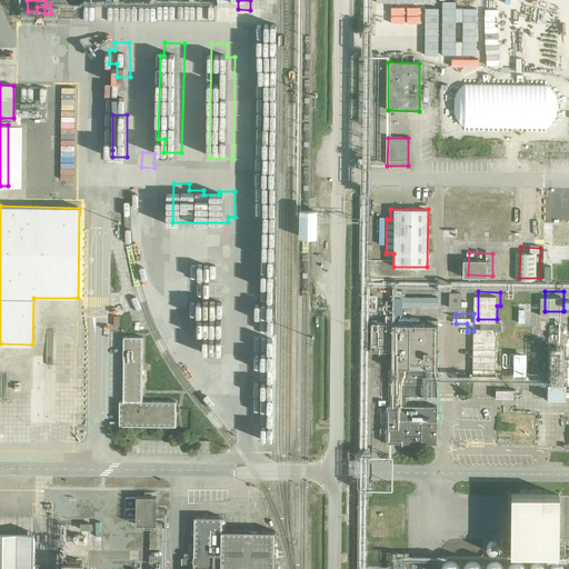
[(370,351),(391,352),(390,406),(386,406),(386,443),(436,445),(436,407),(405,406),(405,397),(436,397),(437,325),(370,323),(370,351)]
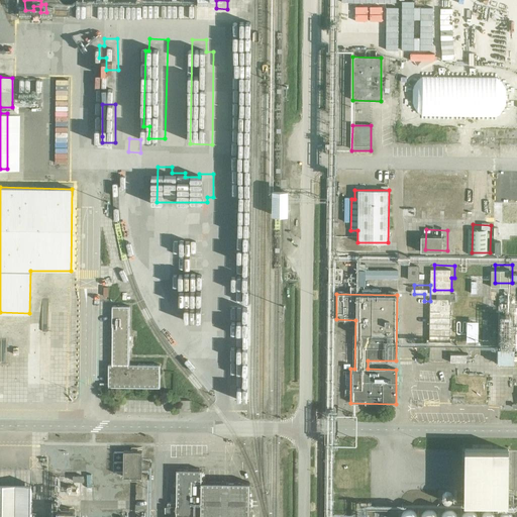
[(453,337),(453,326),(453,294),(433,295),(433,337),(453,337)]
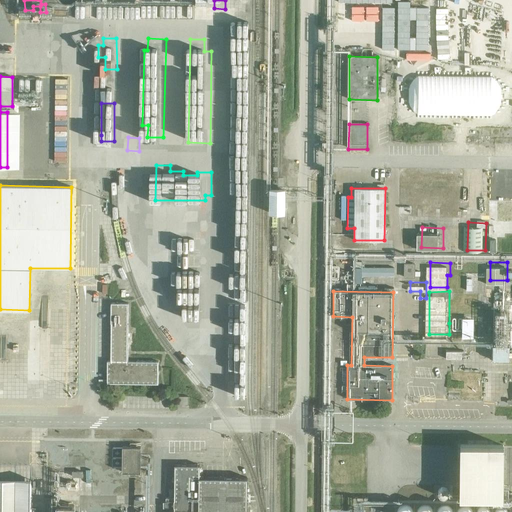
[(158,361),(127,361),(128,303),(110,303),(109,361),(106,361),(106,383),(157,384),(158,361)]
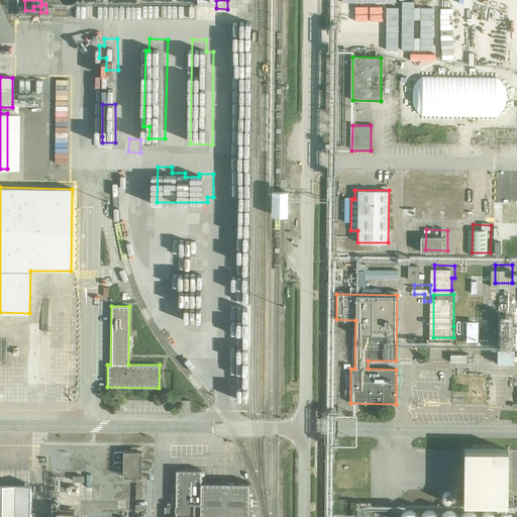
[(472,341),(496,341),(496,323),(484,323),(484,315),(472,315),(472,341)]
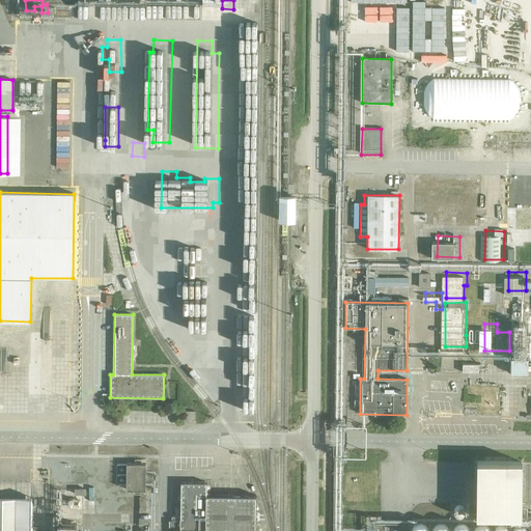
[(530,350),(530,326),(523,326),(523,345),(514,345),(514,350),(530,350)]
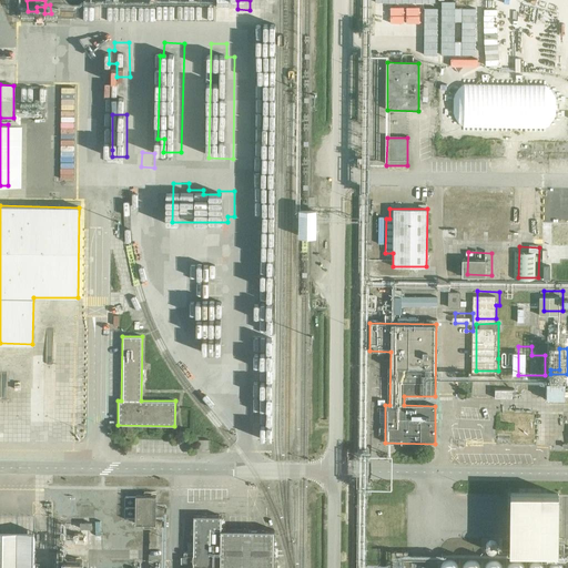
[(506,351),(505,364),(514,365),(515,351),(506,351)]
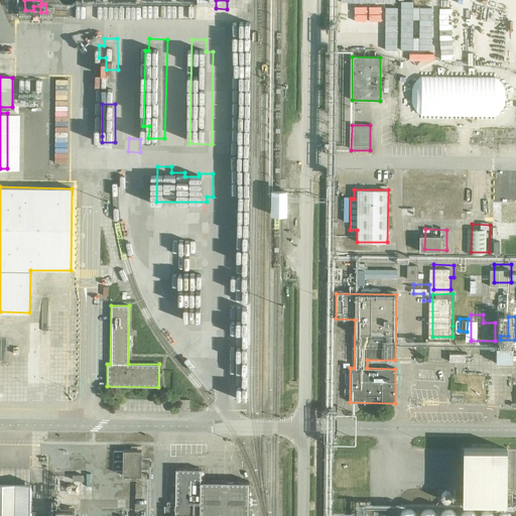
[(21,335),(13,335),(13,347),(21,347),(21,335)]
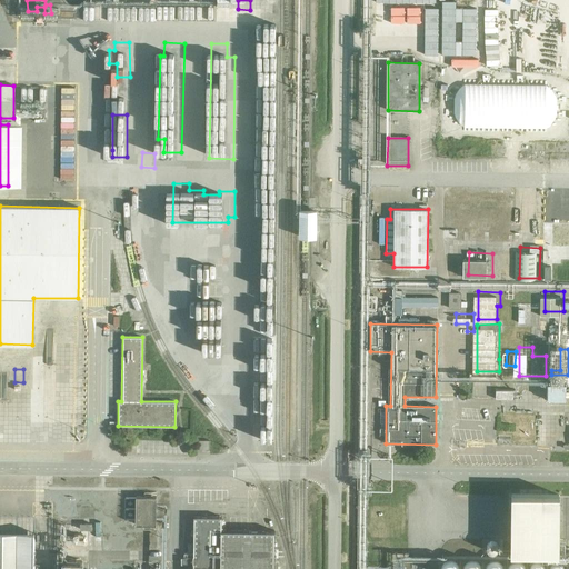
[(568,375),(555,376),(555,398),(568,397),(568,375)]
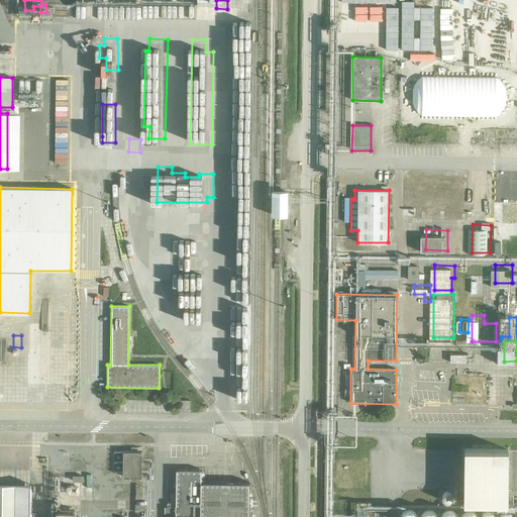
[(471,350),(454,349),(453,360),(470,362),(471,350)]
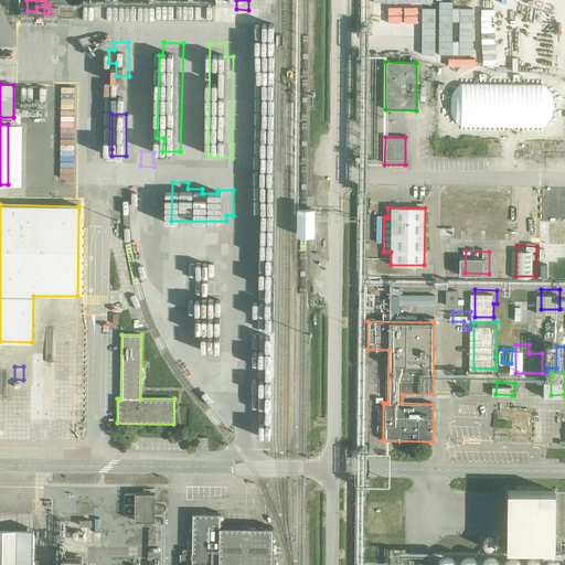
[(210,443),(211,434),(201,433),(201,443),(210,443)]
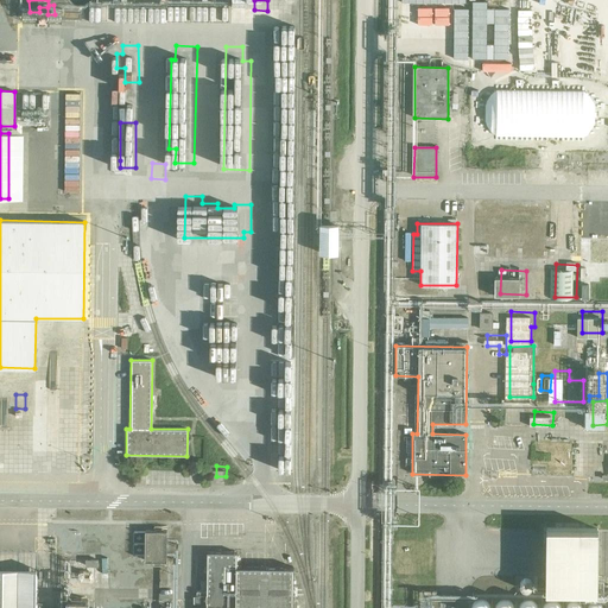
[(172,558),(173,524),(152,523),(151,557),(172,558)]
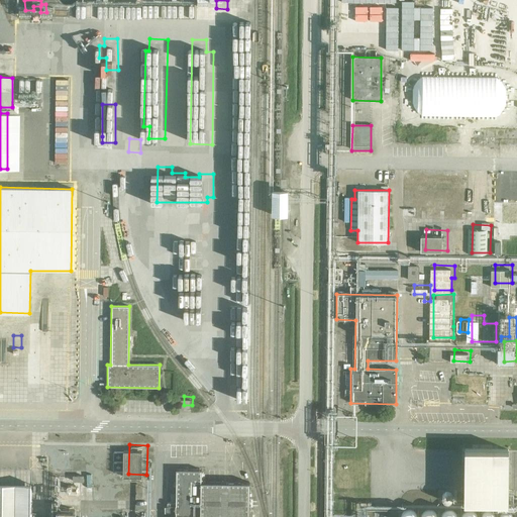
[(463,503),(507,503),(508,449),(463,448),(463,503)]
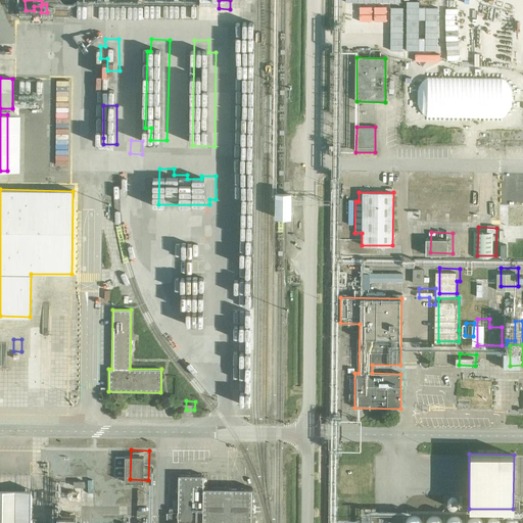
[(203,487),(203,475),(178,475),(177,522),(251,522),(252,488),(203,487)]
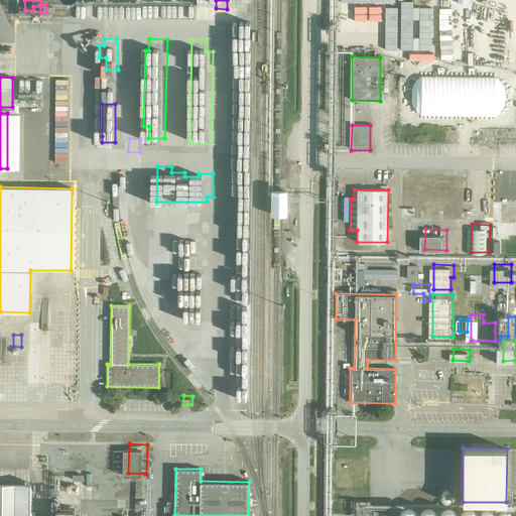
[(39,474),(0,474),(0,509),(39,510),(39,474)]
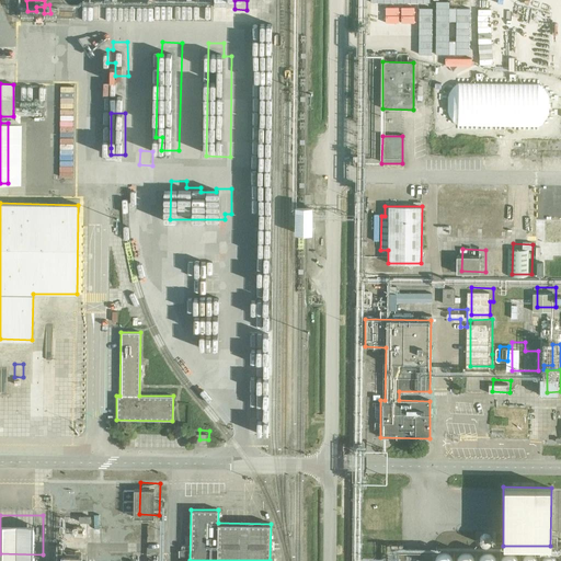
[(493,541),(488,552),(500,560),(506,549),(493,541)]
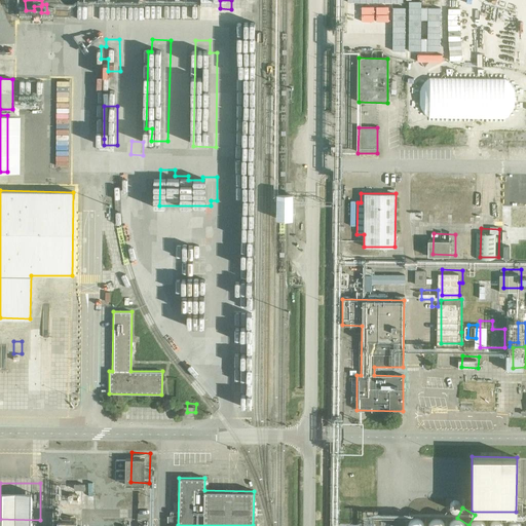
[(433,524),(433,509),(414,511),(415,525),(433,524)]
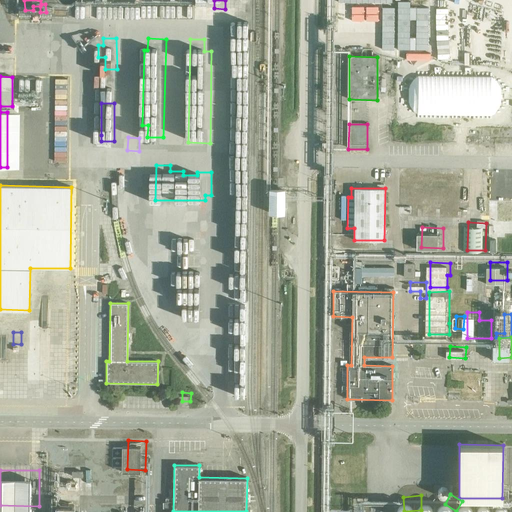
[(511,511),(511,497),(499,499),(500,511),(511,511)]
